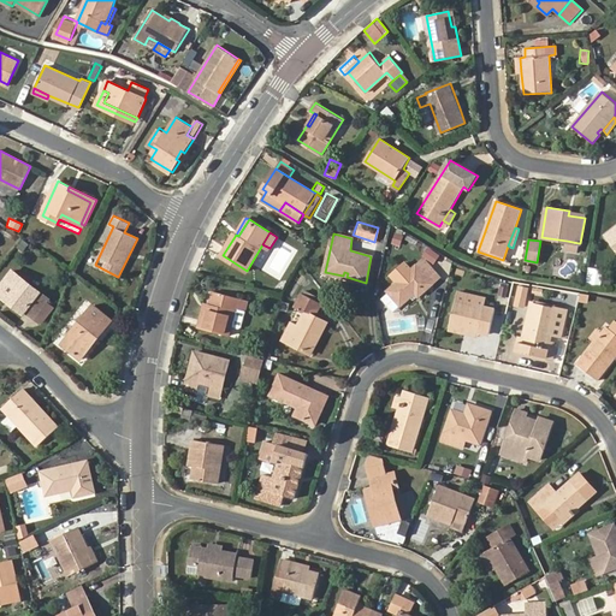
[(579,243),(567,241),(566,250),(578,253),(579,243)]
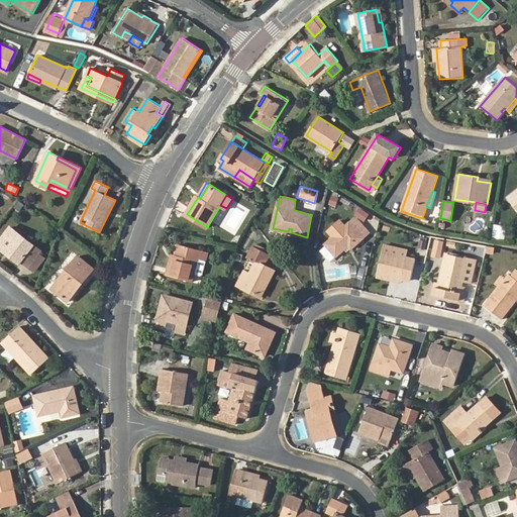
[(369,215),(364,211),(359,217),(365,221),(369,215)]
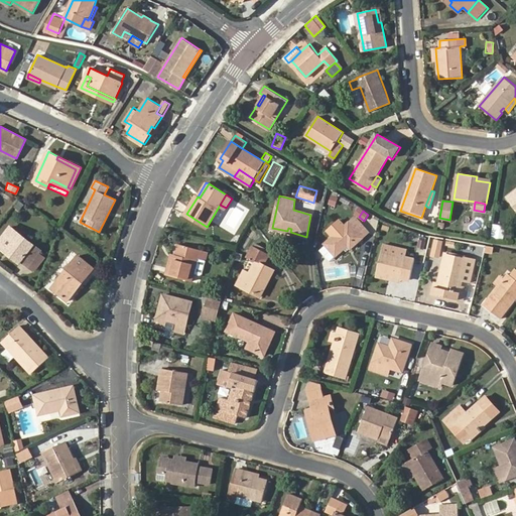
[(355,217),(326,244),(336,256),(348,245),(351,248),(368,232),(355,217)]
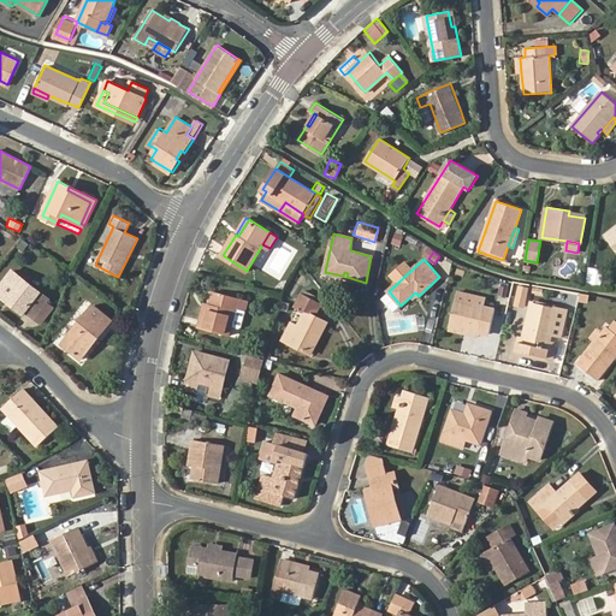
[(0,291),(0,295),(10,303),(12,300),(28,313),(36,320),(51,301),(16,272),(0,291)]
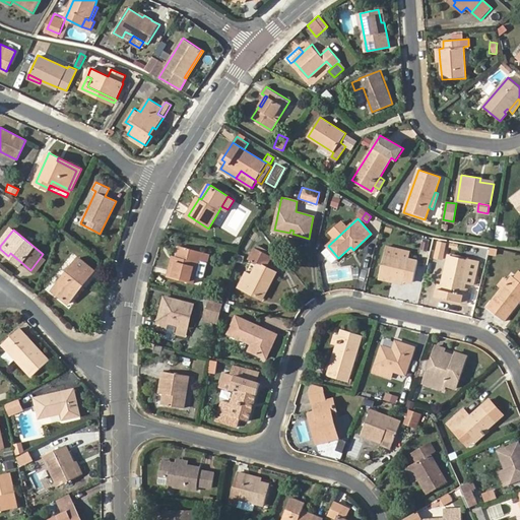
[(440,241),(436,255),(445,257),(448,243),(440,241)]
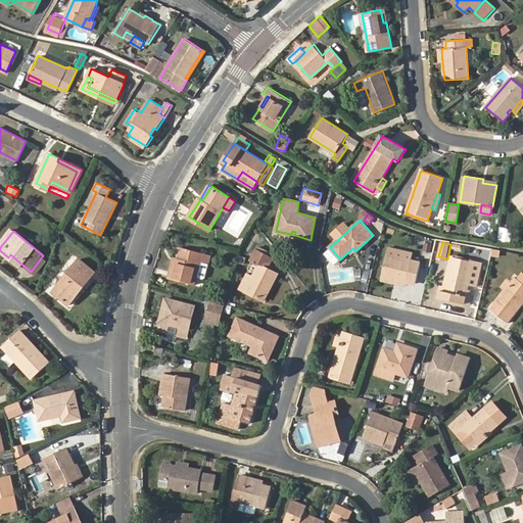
[(169,279),(194,285),(196,277),(200,263),(208,265),(210,254),(181,247),(179,258),(177,263),(173,262),(169,279)]
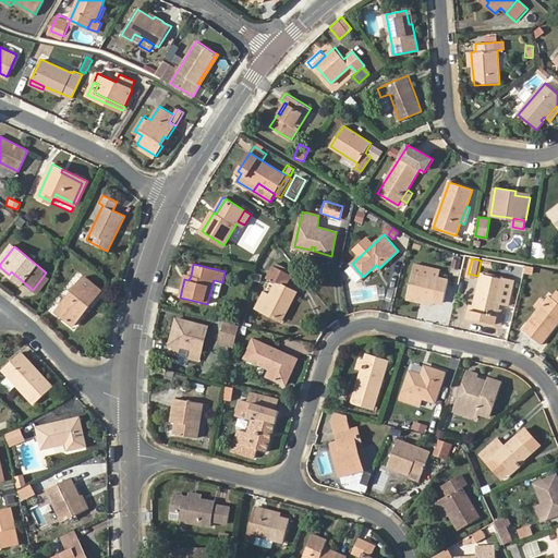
[(264,291),(256,307),(282,320),(298,292),(286,286),(291,276),(287,273),(289,270),(276,264),(269,278),(277,282),(271,294),(264,291)]
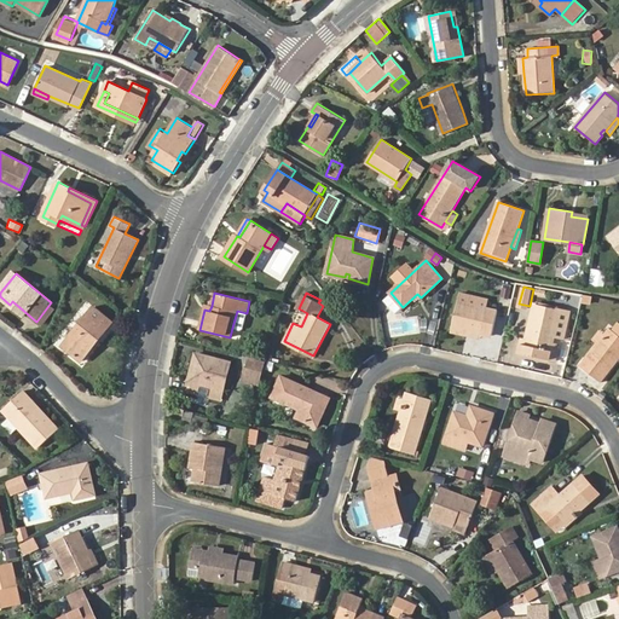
[(403,307),(392,293),(385,299),(397,313),(403,307)]
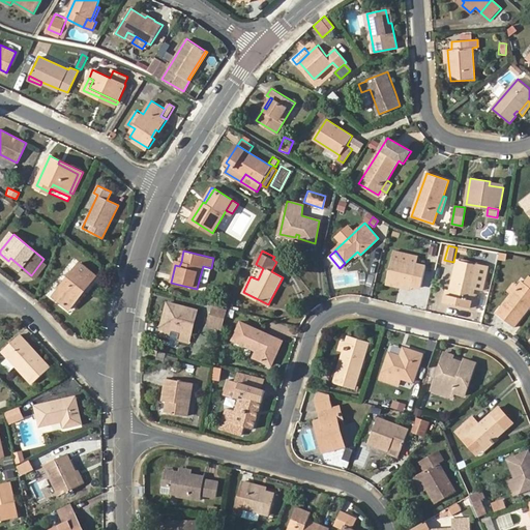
[(417,264),(419,257),(393,252),(392,258),(417,264)]
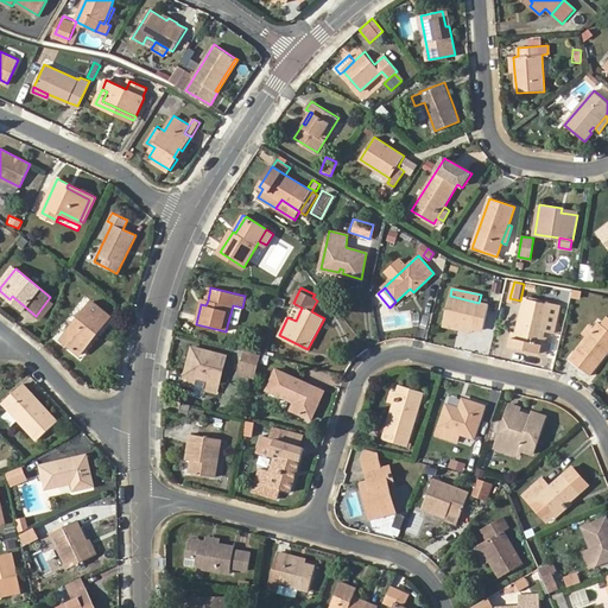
[(12,296),(10,299),(25,311),(27,309),(12,296)]
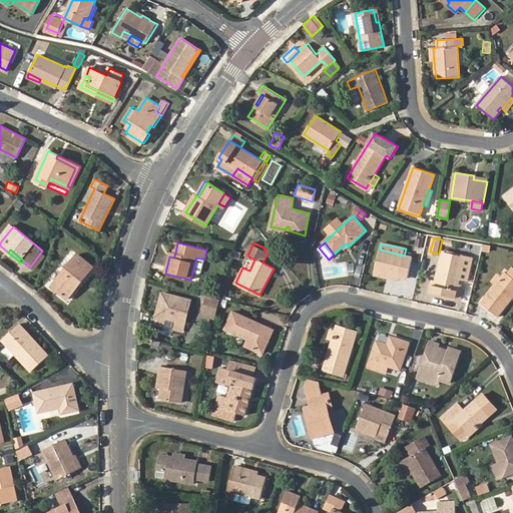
[(380,249),(375,270),(390,274),(390,275),(399,277),(399,276),(408,278),(413,258),(404,255),(380,249)]
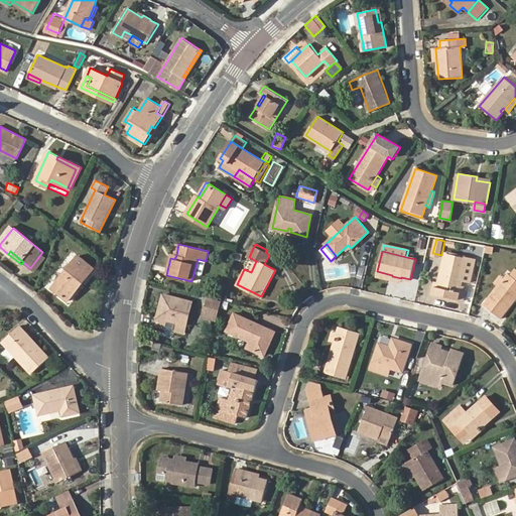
[(446,253),(439,283),(436,282),(434,294),(463,301),(466,288),(461,287),(463,281),(470,283),(476,260),(446,253)]
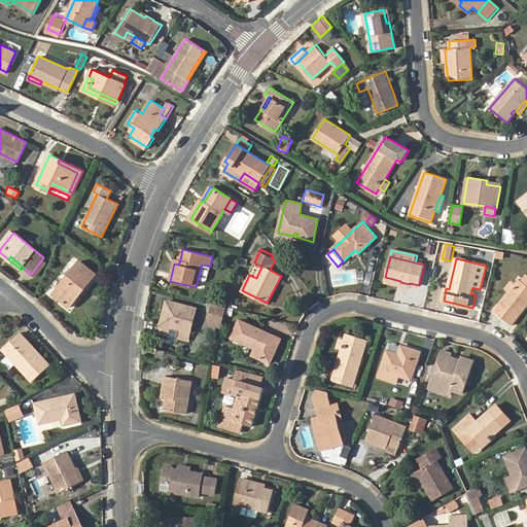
[(85,288),(88,290),(98,274),(81,262),(58,297),(75,310),(84,295),(81,293),(85,288)]
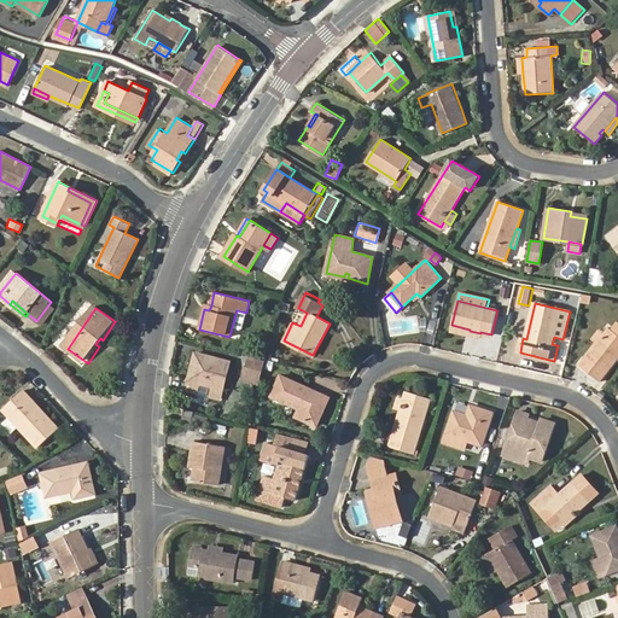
[(242,328),(246,313),(237,310),(232,327),(239,330),(242,328)]
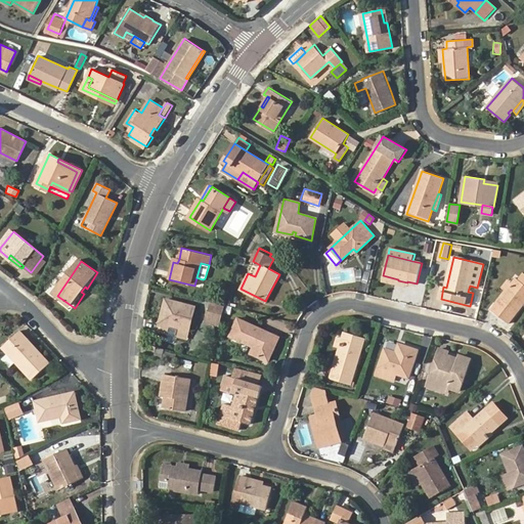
[(514,281),(507,291),(492,309),(509,322),(523,305),(523,303),(523,282),(517,277),(514,281)]
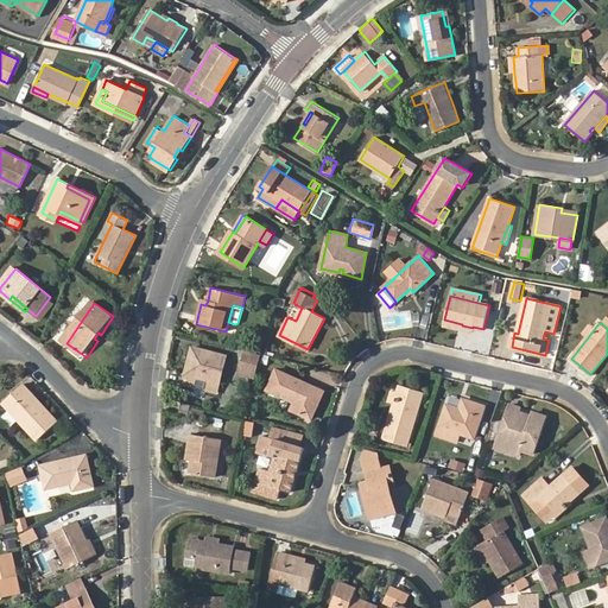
[(584,333),(588,337),(596,327),(591,324),(584,333)]
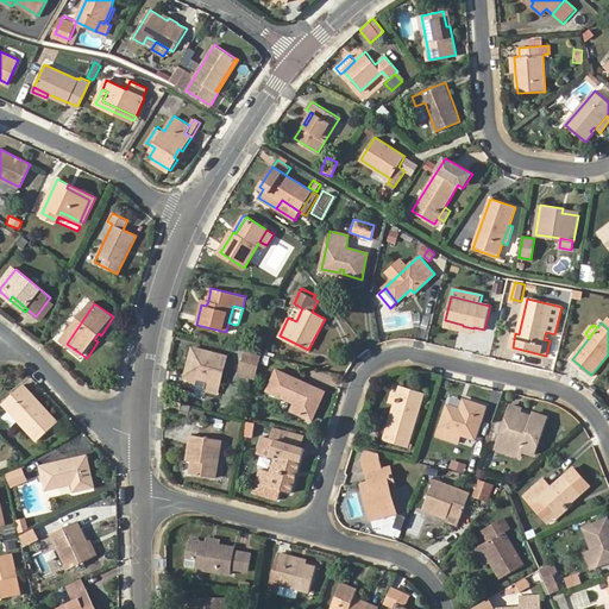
[(193,349),(186,375),(207,381),(205,389),(215,393),(225,357),(193,349)]
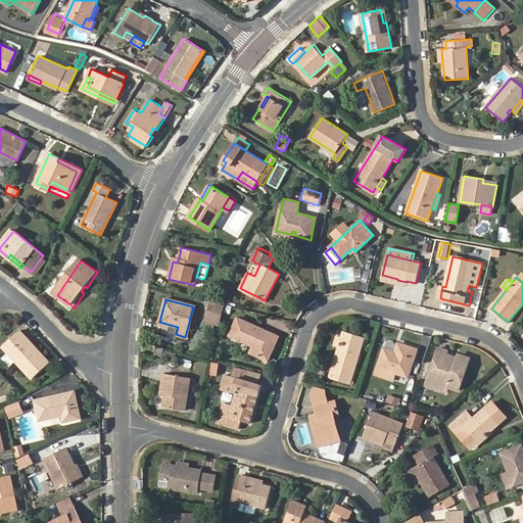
[(225,305),(210,301),(204,322),(219,327),(225,305)]
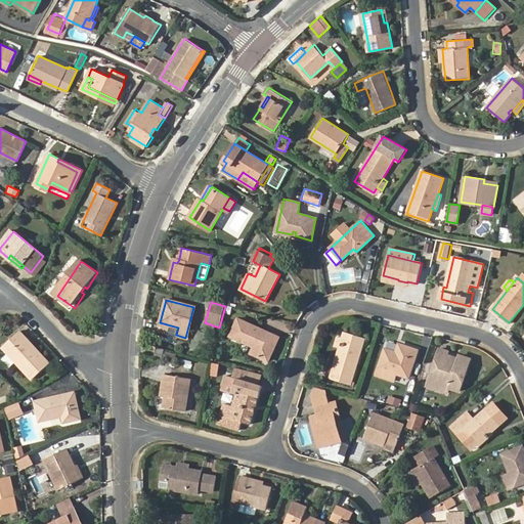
[(230,336),(254,346),(251,352),(268,360),(278,337),(237,318),(230,336)]
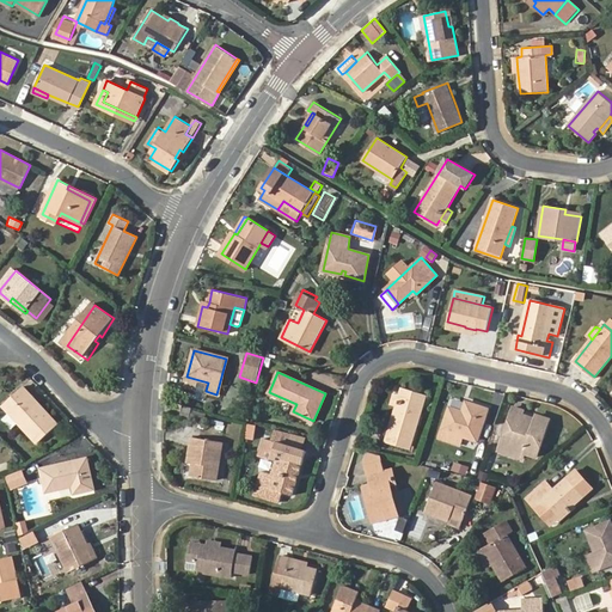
[(208,383),(187,377),(184,385),(196,389),(196,392),(204,395),(206,391),(208,383)]
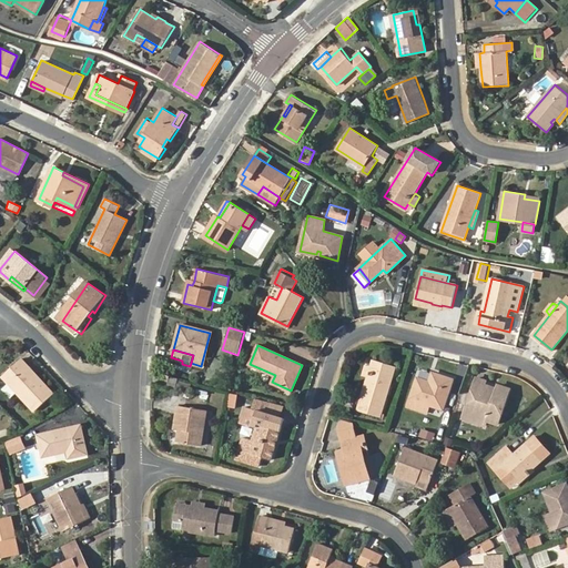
[(21,357),(18,359),(32,376),(36,374),(21,357)]
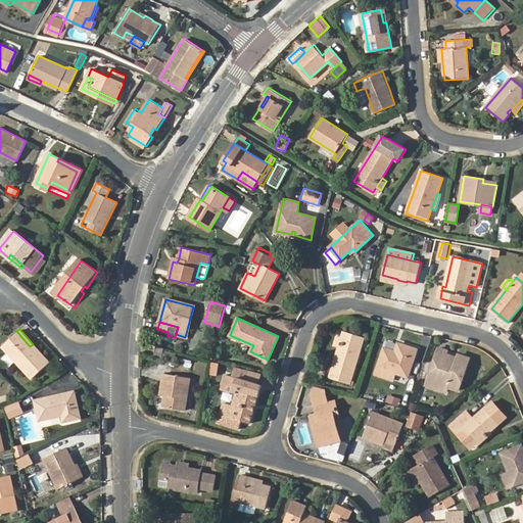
[(30,346),(16,331),(2,344),(9,351),(17,361),(32,377),(49,362),(33,344),(30,346)]
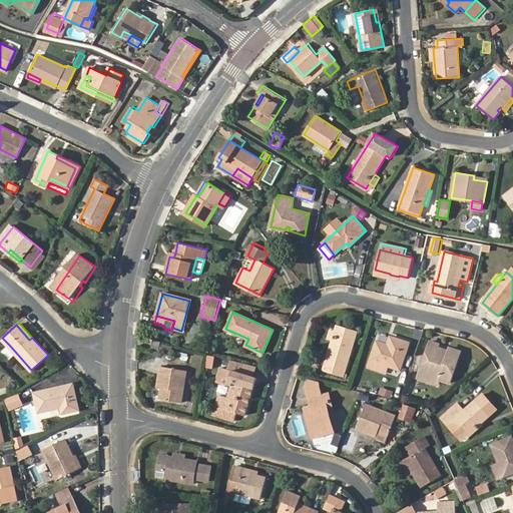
[(336,331),(333,341),(324,370),(343,376),(357,331),(338,325),(336,331)]
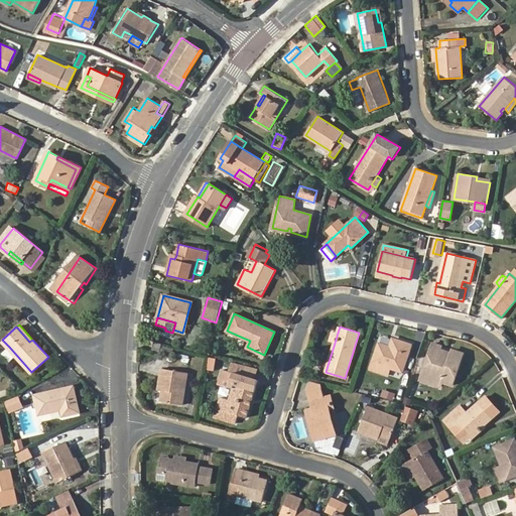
[(380,344),(371,369),(387,375),(390,367),(402,371),(411,345),(393,339),(390,348),(380,344)]
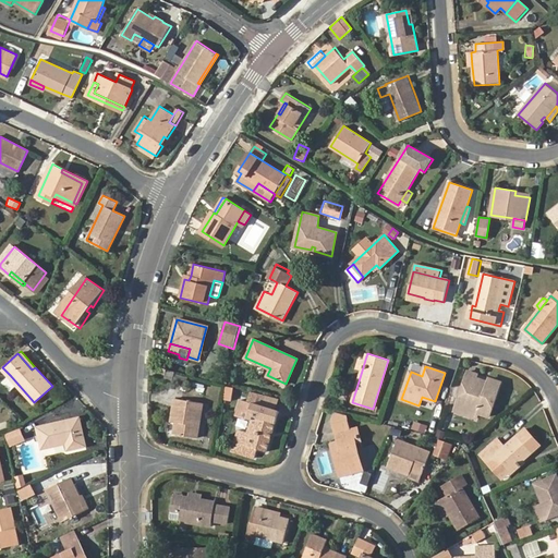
[(19,385),(10,375),(2,383),(11,391),(19,385)]
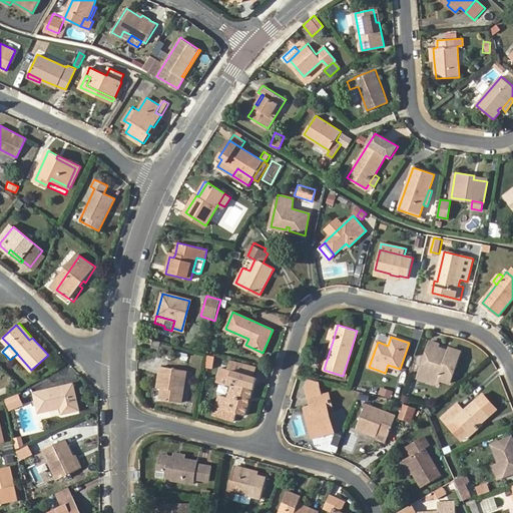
[(430,345),(420,373),(440,380),(449,383),(461,352),(450,348),(449,351),(448,354),(437,350),(438,347),(430,345)]
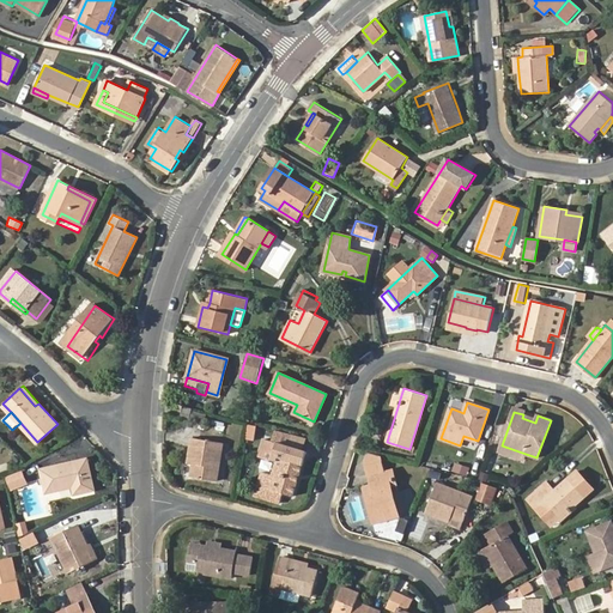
[(280,430),(278,442),(304,450),(308,437),(280,430)]
